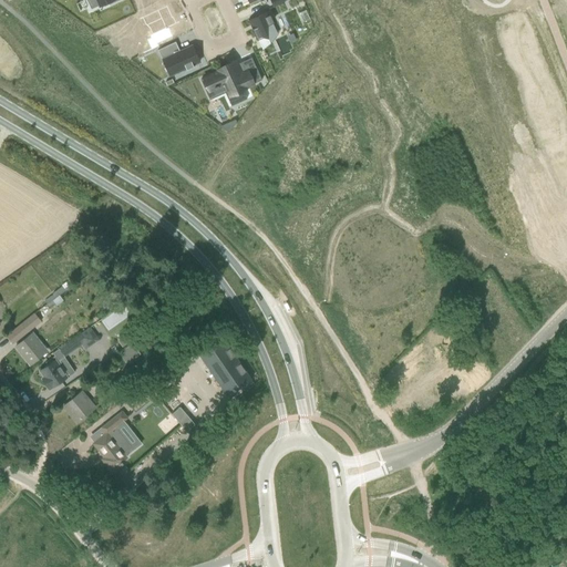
[(166,7),(140,19),(141,20),(142,19),(145,26),(150,29),(152,34),(147,37),(148,38),(150,37),(151,39),(146,41),(151,50),(143,53),(143,54),(146,53),(151,51),(158,48),(157,44),(173,38),(168,28),(178,23),(178,22),(175,24),(173,18),(172,18),(166,7)]
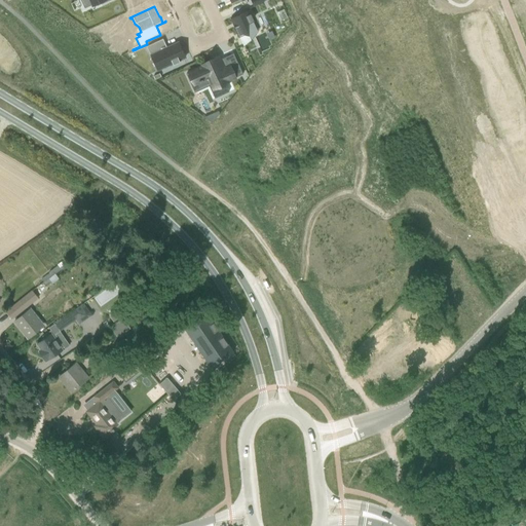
[(230,20),(230,21),(231,21),(234,27),(233,28),(235,28),(237,34),(240,40),(257,32),(250,15),(251,14),(249,10),(248,11),(249,11),(231,20),(230,20)]
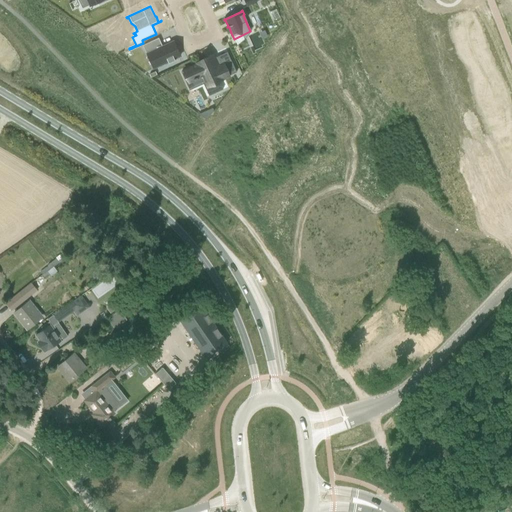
[(158,38),(142,46),(146,55),(152,53),(158,66),(167,62),(168,64),(175,61),(174,59),(180,56),(173,42),(162,47),(158,38)]
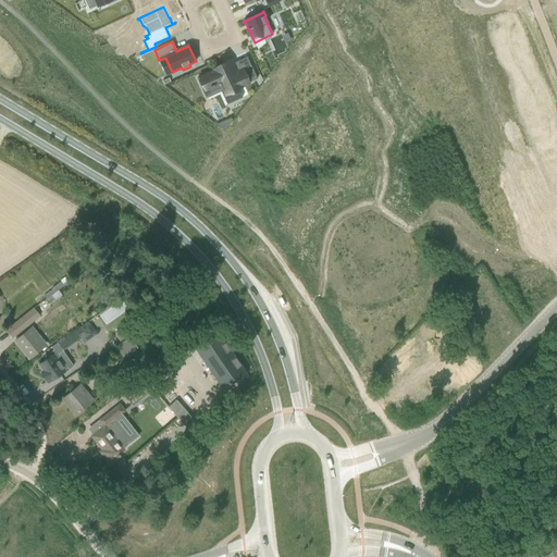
[(140,53),(128,59),(136,65),(147,60),(144,52),(140,53)]
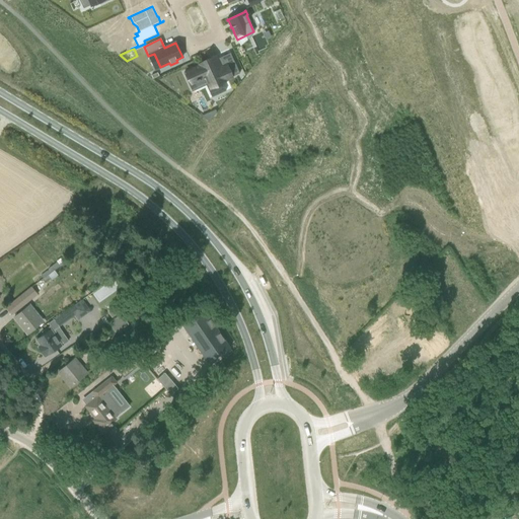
[(200,66),(187,72),(192,83),(205,77),(213,94),(223,89),(219,83),(237,74),(232,63),(221,68),(217,60),(212,62),(211,60),(200,65),(200,66)]
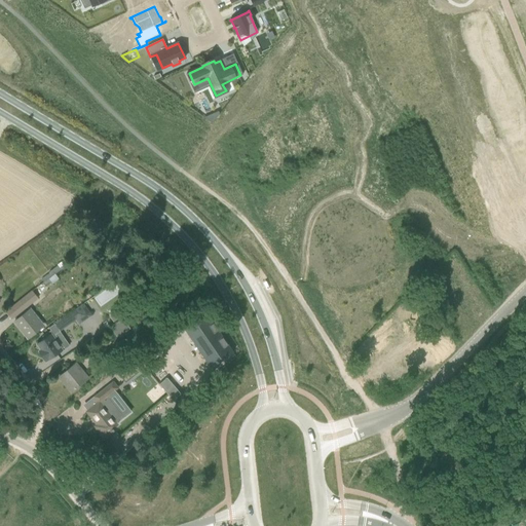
[(214,113),(203,118),(212,123),(216,118),(215,116),(214,113)]
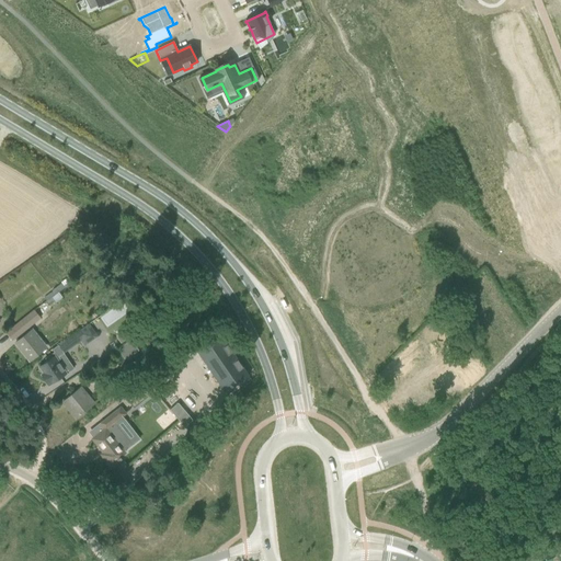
[(15,338),(39,319),(34,311),(26,318),(25,318),(10,330),(15,338)]
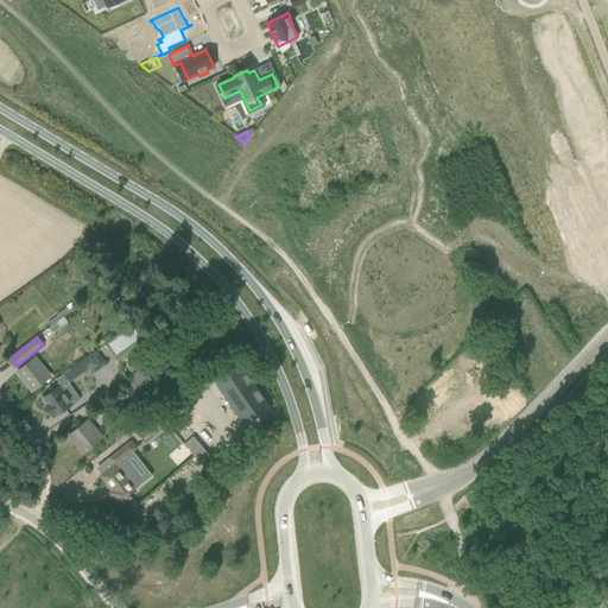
[(133,359),(139,366),(146,361),(141,354),(133,359)]
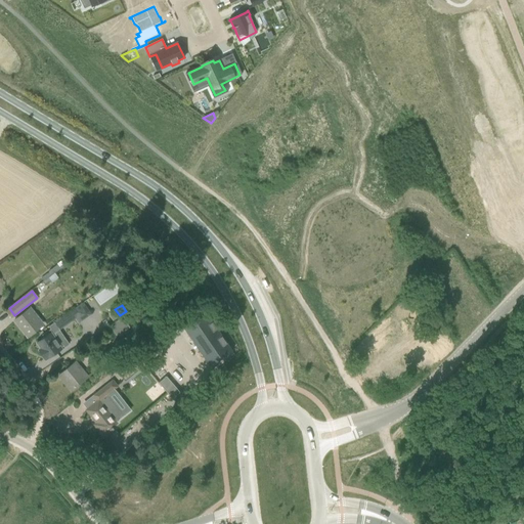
[(44,324),(40,320),(31,308),(13,321),(28,338),(44,324)]
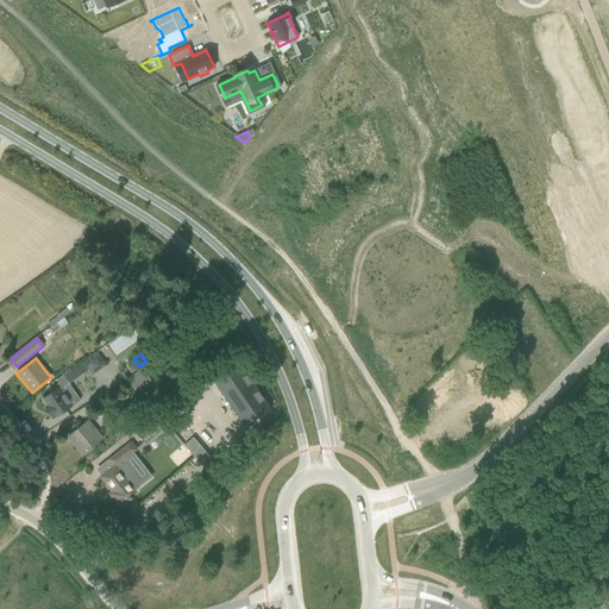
[(51,393),(43,399),(48,406),(45,407),(52,419),(73,406),(66,395),(68,394),(64,388),(69,384),(69,383),(82,375),(82,374),(89,369),(85,360),(76,366),(76,365),(63,375),(57,380),(58,383),(49,390),(50,391),(51,393)]
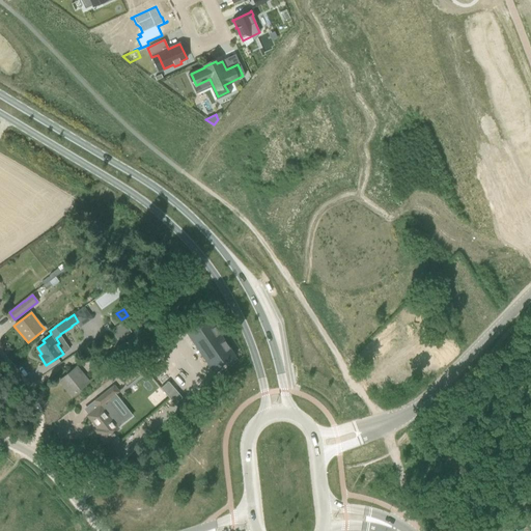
[(187,334),(213,371),(235,356),(210,318),(187,334)]
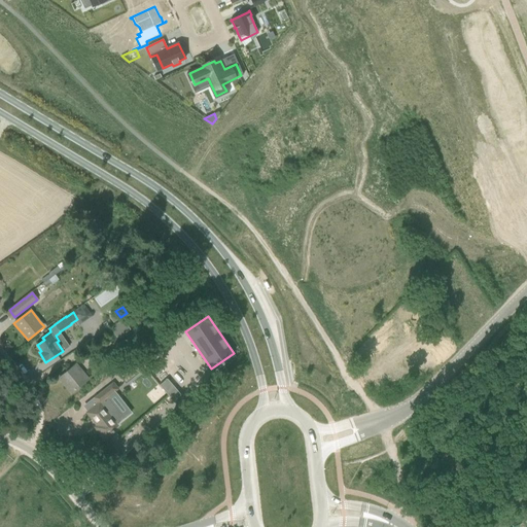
[(117,339),(130,329),(124,319),(110,328),(117,339)]
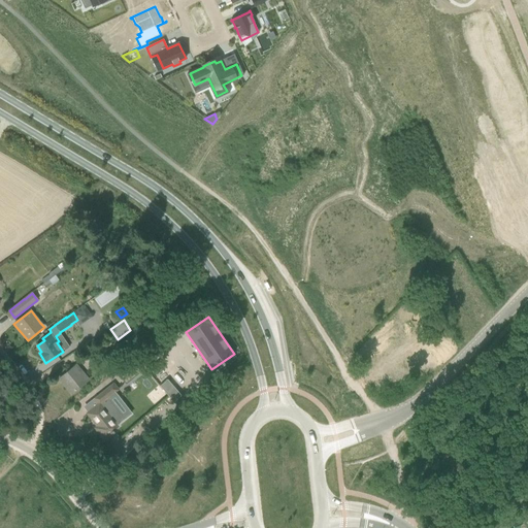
[(71,394),(90,378),(77,364),(59,380),(71,394)]
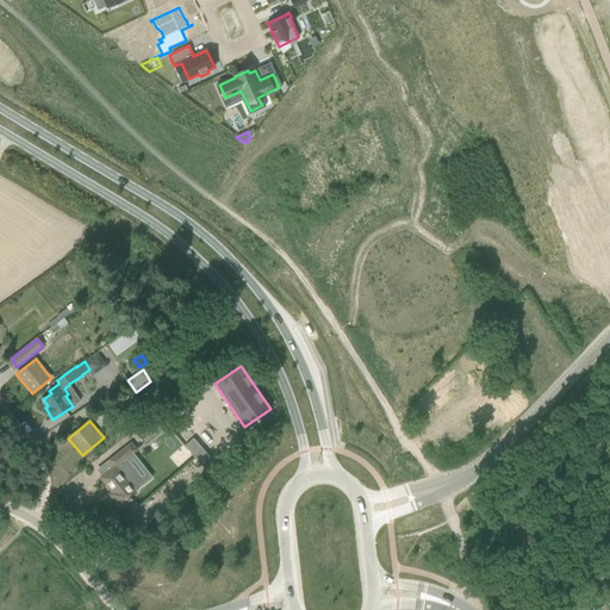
[(193,439),(185,446),(200,465),(209,456),(193,439)]
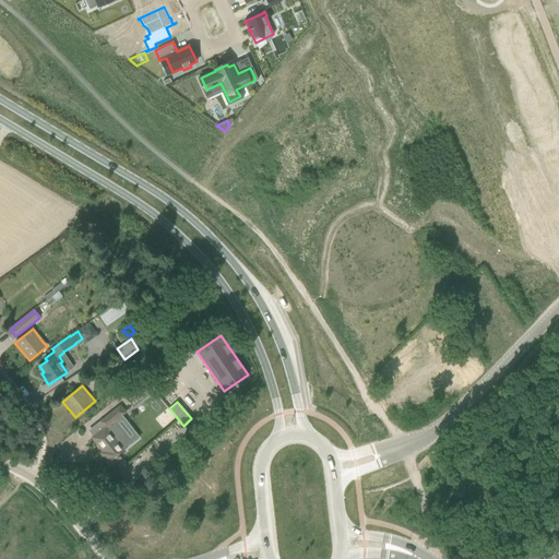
[(117,420),(127,413),(120,405),(110,413),(117,420)]
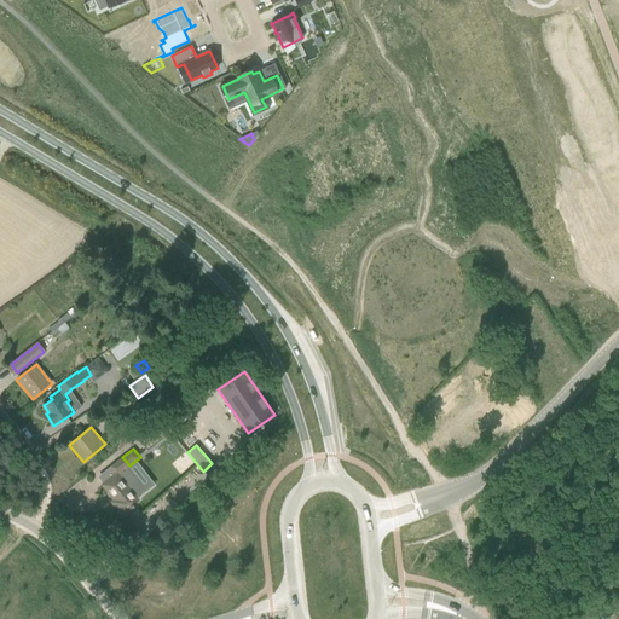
[(114,499),(111,502),(122,516),(133,508),(132,505),(139,499),(137,498),(145,491),(125,466),(102,485),(114,499)]
